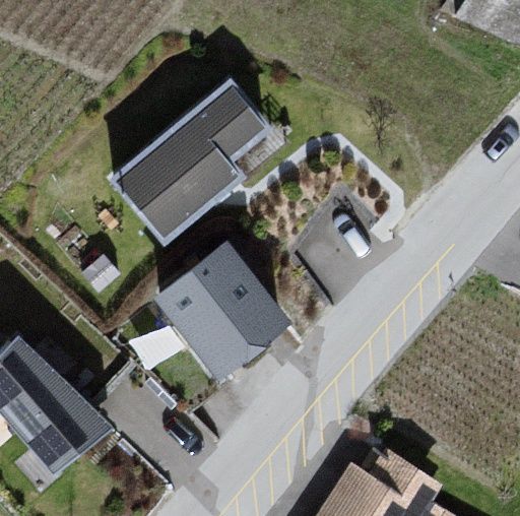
[(519,37),(519,0),(456,0),(450,8),(519,37)]
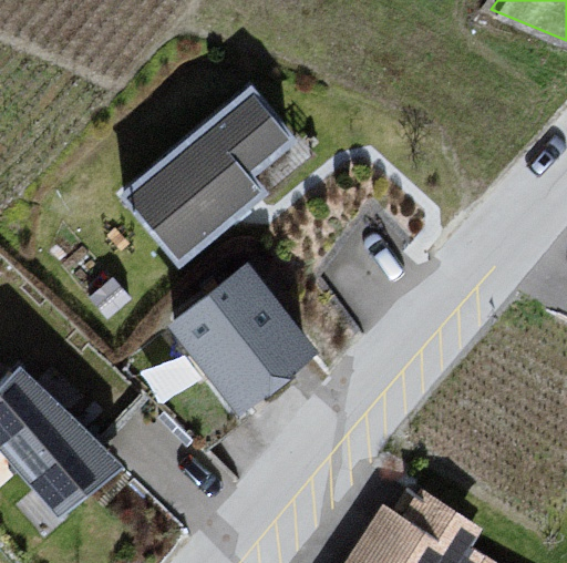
[(255,92),(121,201),(182,267),(263,197),(250,178),(296,141),(255,92)]
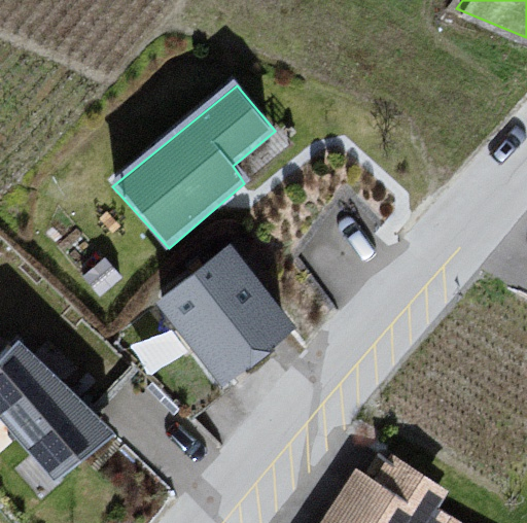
[(230,245),(159,306),(221,390),(295,329),(230,245)]
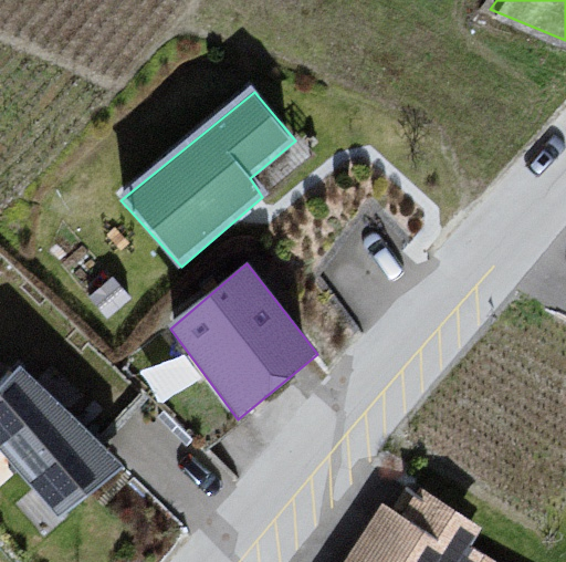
[(20,358),(0,378),(0,440),(56,506),(121,460),(20,358)]
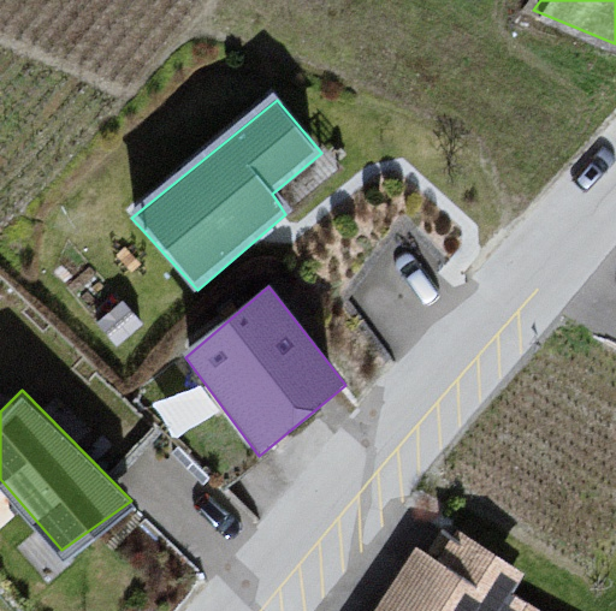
[(440,564),(416,546),(373,610),(533,610),(513,595),(528,575),(462,534),(440,564)]
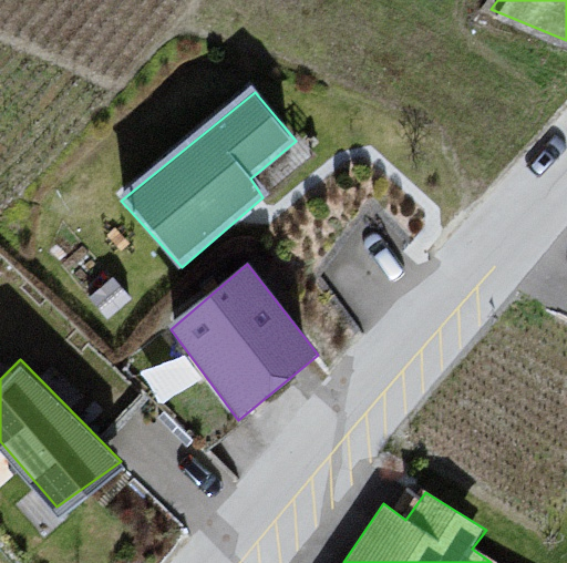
All buildings are outlined.
